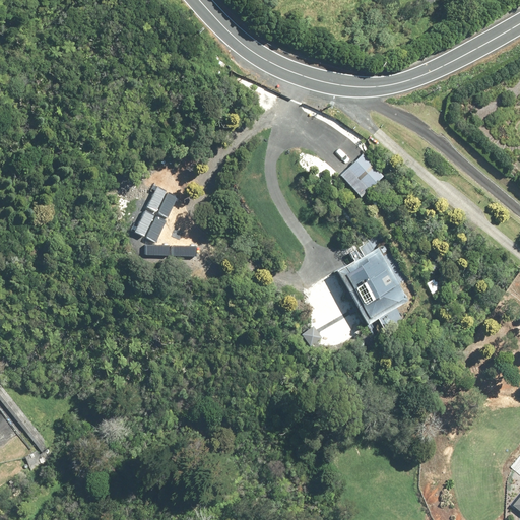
[(364,152),(340,173),(361,196),(384,175),(364,152)]
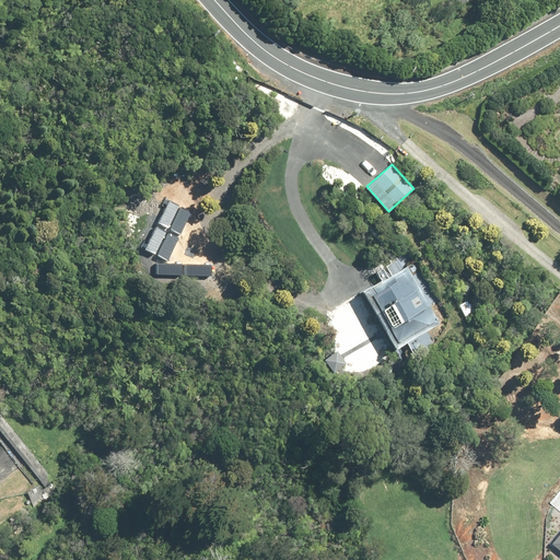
[(168,202),(159,224),(168,229),(178,207),(168,202)]
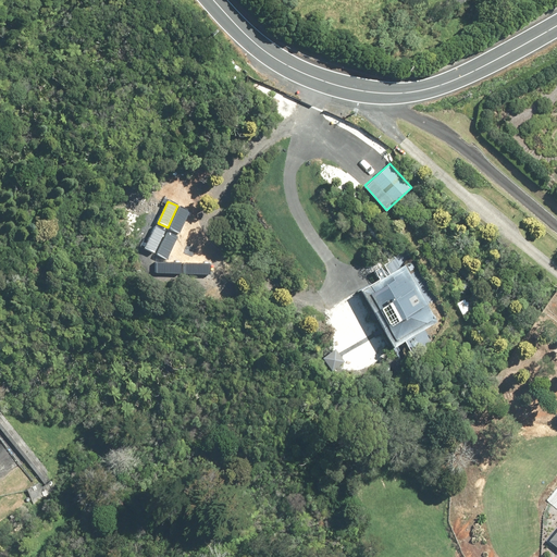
[(181,207),(170,229),(181,233),(190,211),(181,207)]
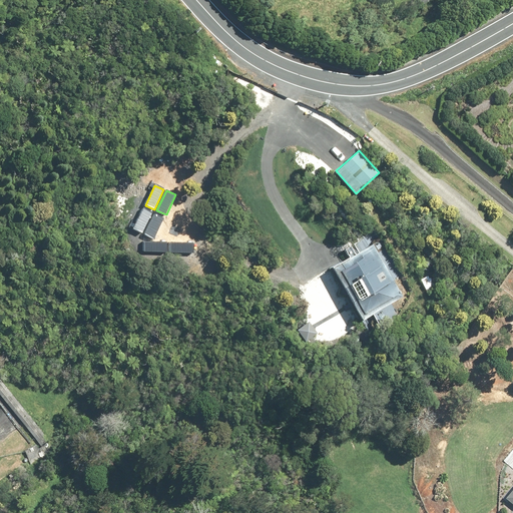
[(143,208),(134,228),(143,233),(153,213),(143,208)]
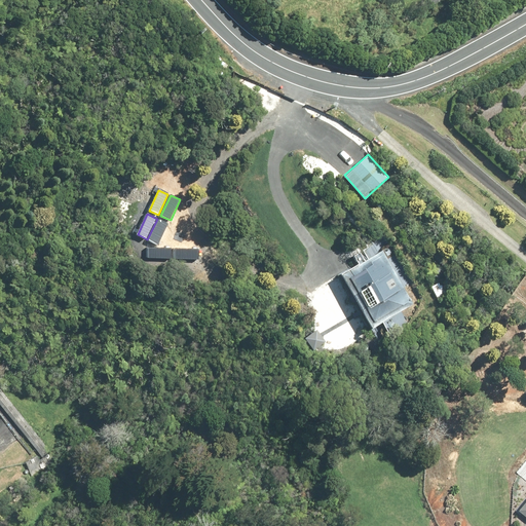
[(158,219),(149,239),(158,245),(167,224),(158,219)]
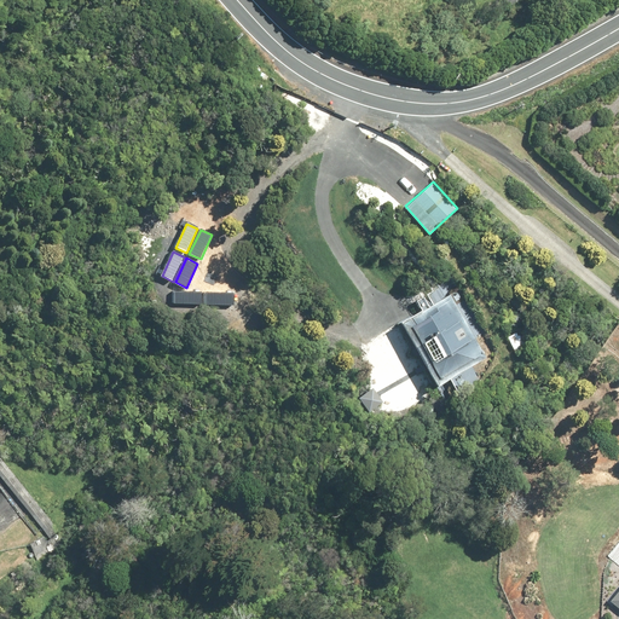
[(201,290),(174,290),(174,304),(201,304),(201,290)]
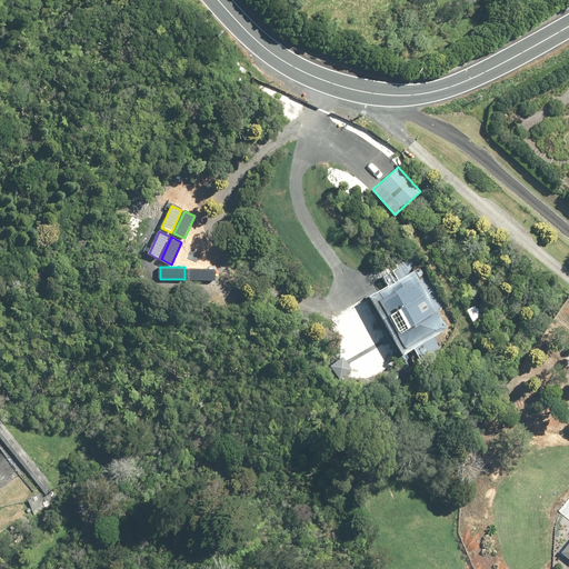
[(215,269),(190,269),(190,280),(215,280),(215,269)]
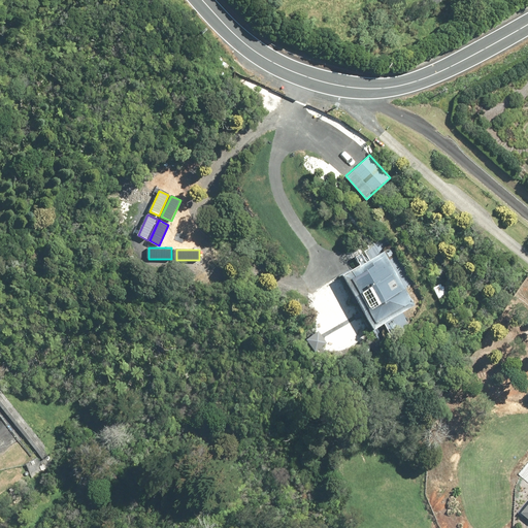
[(391,263),(385,251),(342,273),(373,328),(415,305),(396,272),(404,267),(399,258),(391,263)]
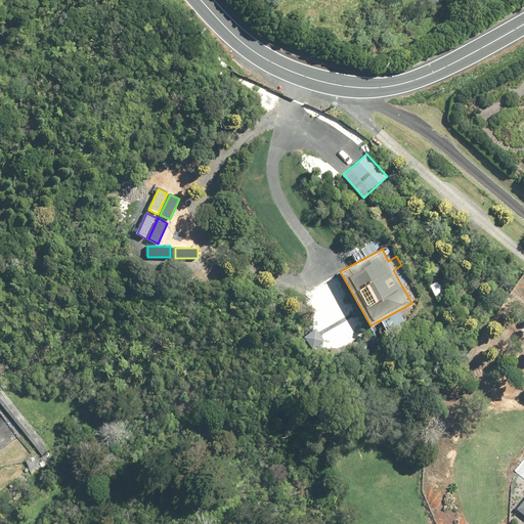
[(523,513),(523,493),(514,506),(523,513)]
